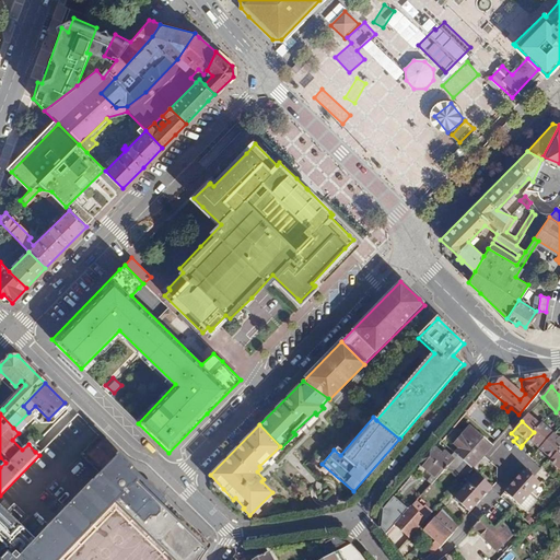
[(487,450),(465,431),(451,446),(455,451),(454,453),(456,456),(471,468),(487,450)]
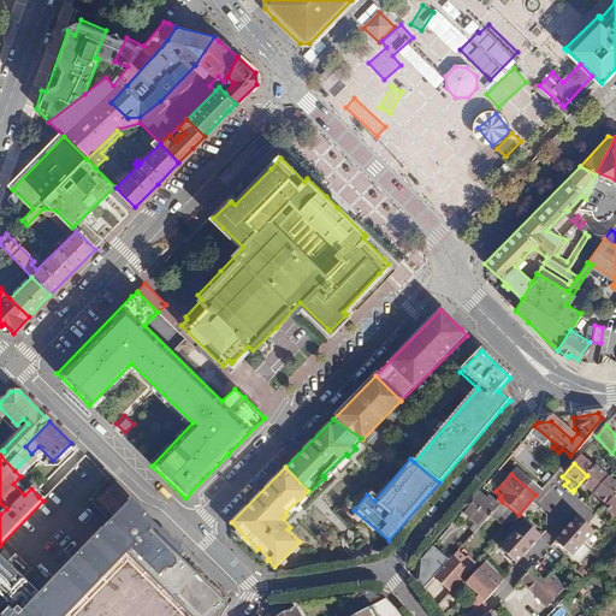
[(591,498),(603,485),(590,474),(587,475),(574,490),(581,497),(585,493),(591,498)]
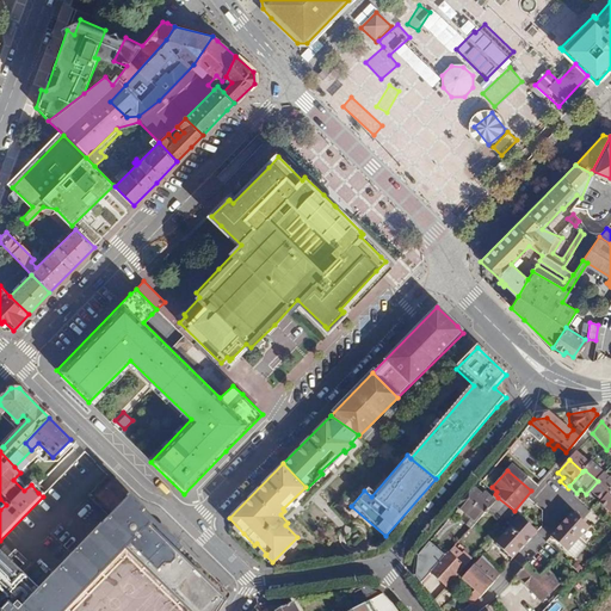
[(115,512),(130,497),(113,480),(98,495),(115,512)]
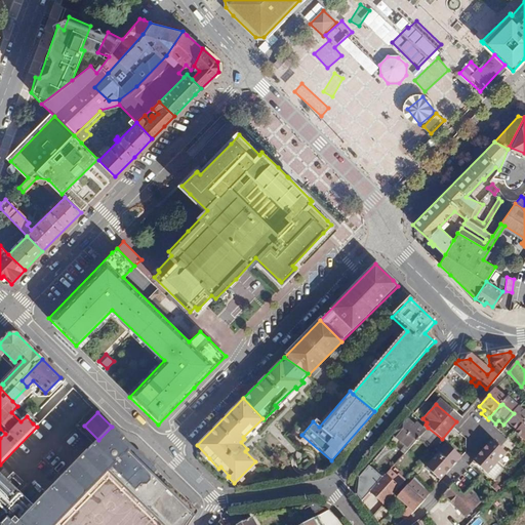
[(524,422),(514,413),(503,425),(509,431),(507,433),(511,437),(523,425),(524,422)]
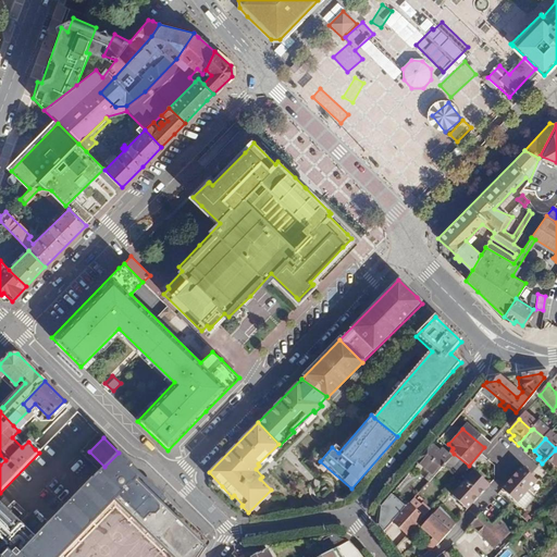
[(417,463),(433,477),(454,454),(452,450),(450,450),(447,455),(441,449),(438,453),(432,446),(417,463)]
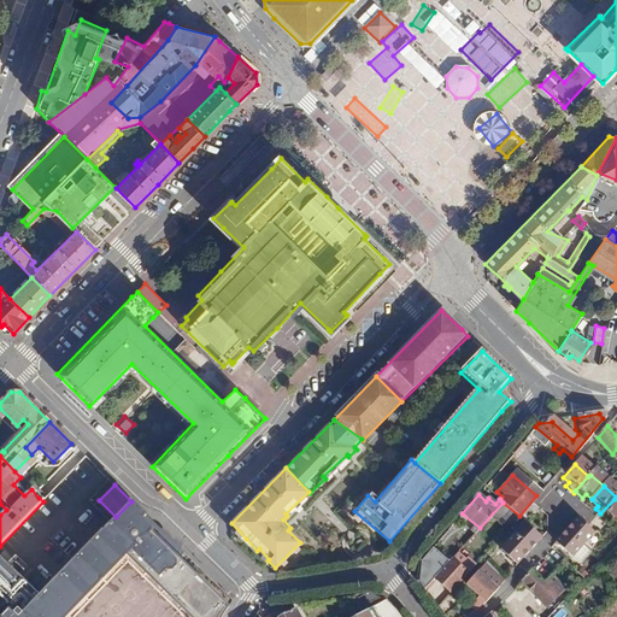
[(600,513),(599,515),(606,522),(609,518),(615,524),(616,521),(616,500),(615,499),(600,513)]
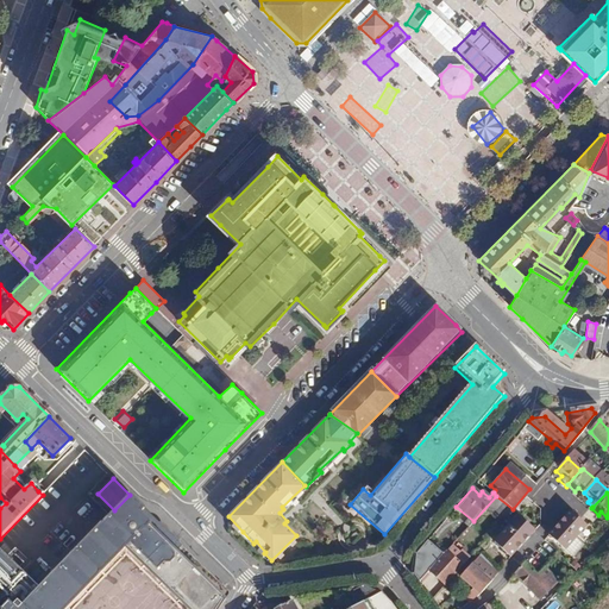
[(20,608),(64,608),(88,584),(121,548),(188,608),(217,608),(225,598),(176,551),(181,545),(169,533),(130,495),(114,510),(42,588),(20,608)]
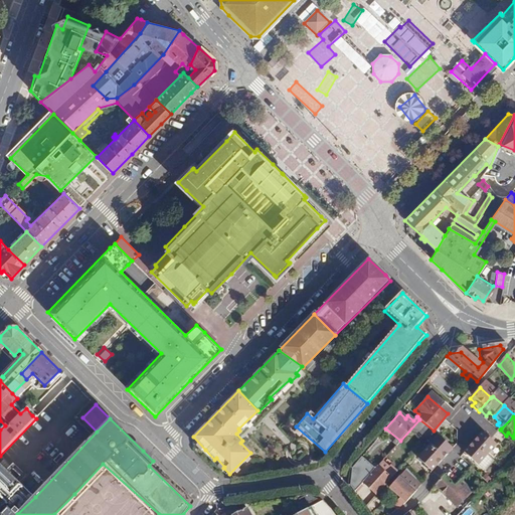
[(480,436),(471,447),(485,459),(494,449),(480,436)]
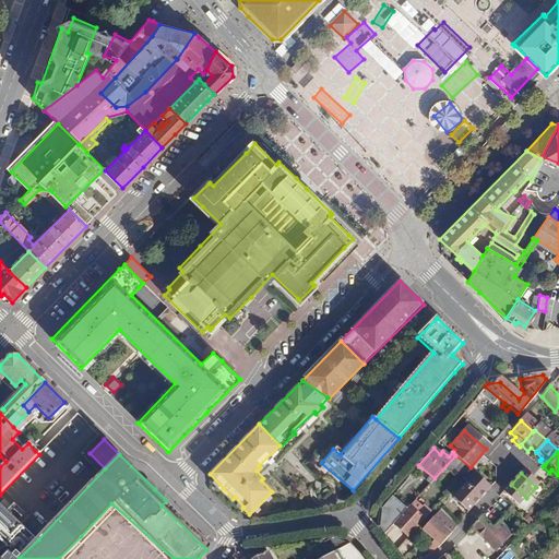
[(472,477),(461,489),(476,502),(487,490),(472,477)]
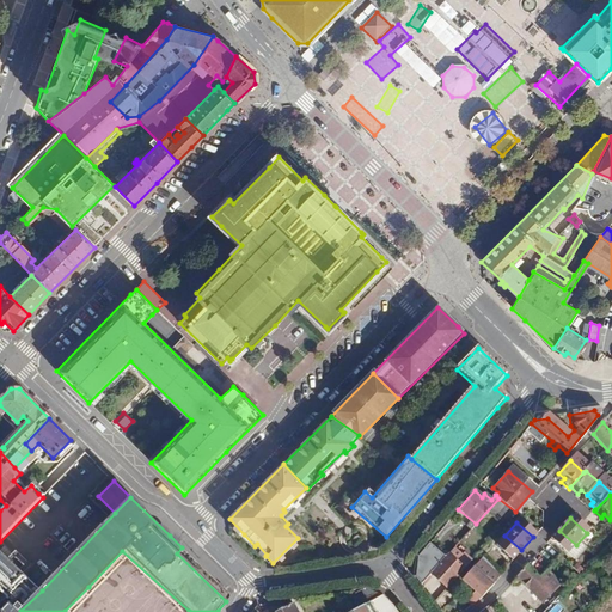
[(576,545),(560,531),(548,544),(564,558),(576,545)]
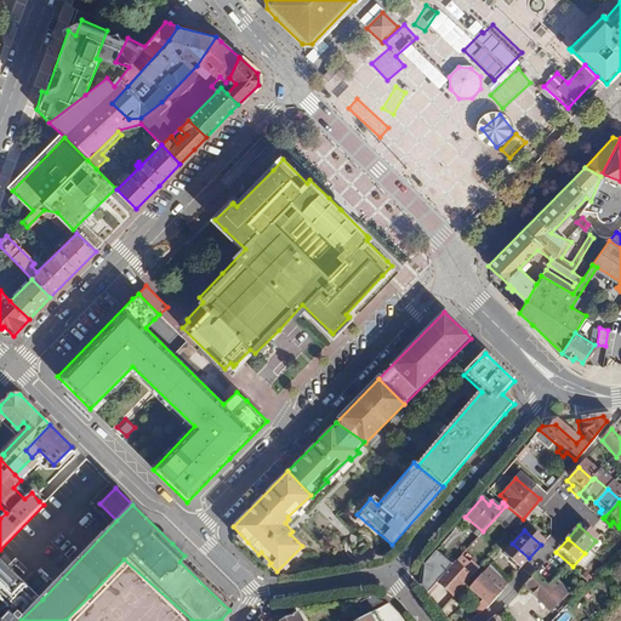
[(529,558),(512,543),(500,558),(516,573),(529,558)]
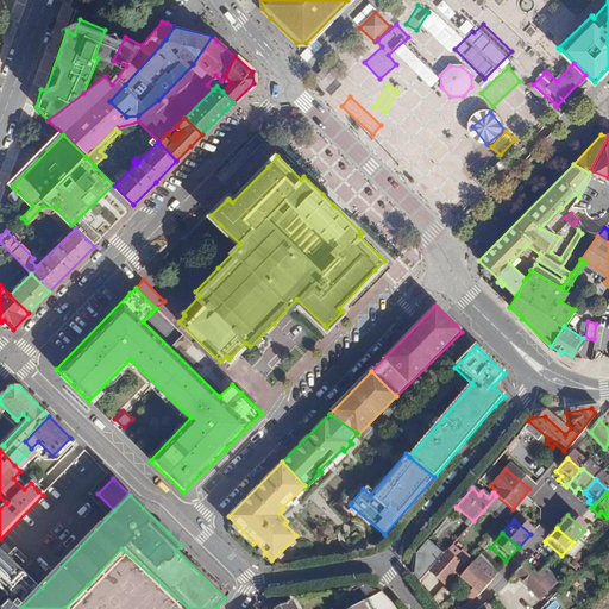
[(429,570),(440,558),(424,544),(415,553),(415,576),(419,581),(429,570)]
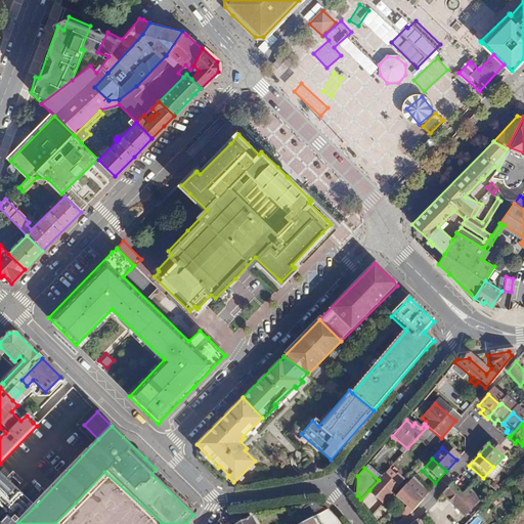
[(0,523),(17,523),(36,506),(0,470),(0,523)]
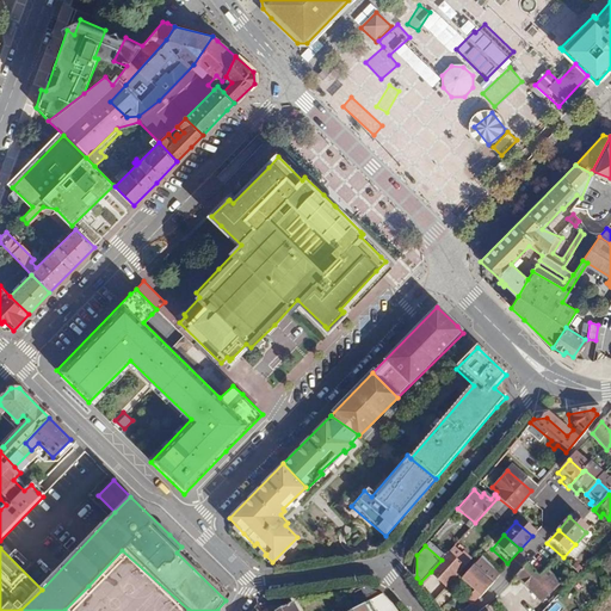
[(442,560),(431,572),(446,586),(470,560),(462,553),(461,555),(452,548),(442,560)]
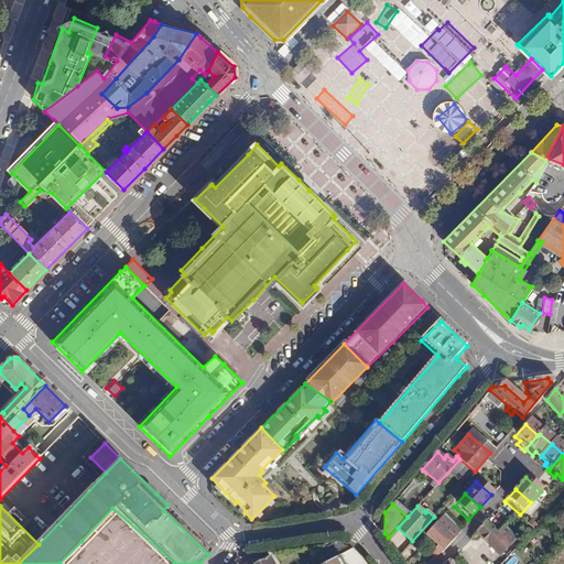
[(445,513),(426,533),(445,550),(463,531),(445,513)]
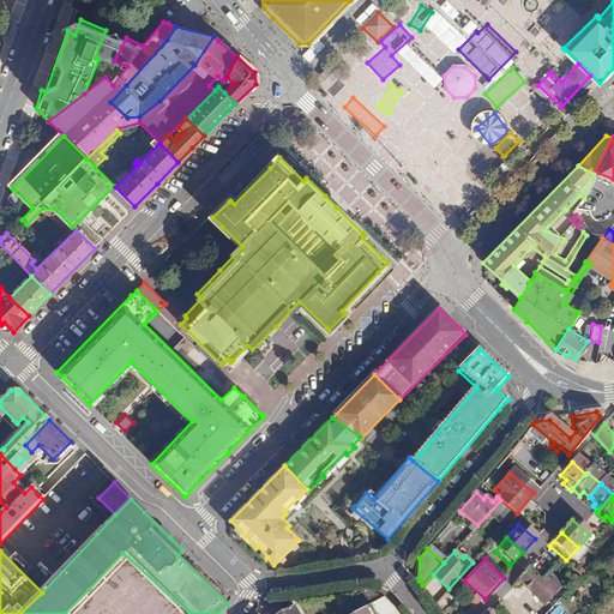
[(545,583),(528,569),(517,582),(533,596),(545,583)]
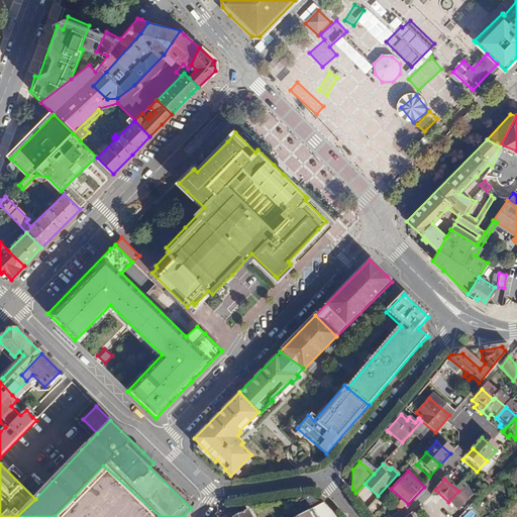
[(295,504),(301,515),(322,503),(307,497),(295,504)]
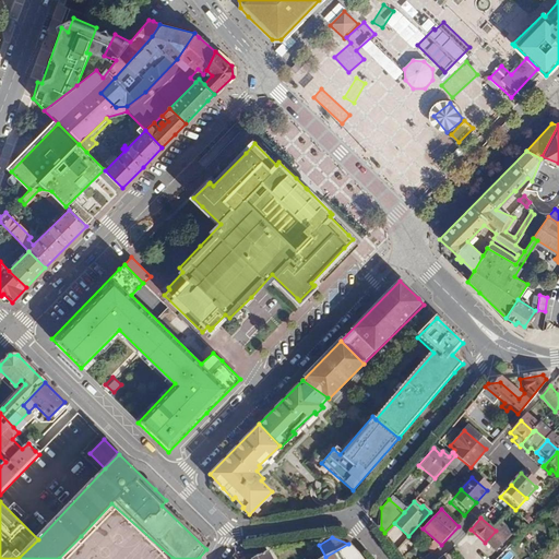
[(358,551),(348,544),(325,557),(320,558),(363,558),(358,551)]
